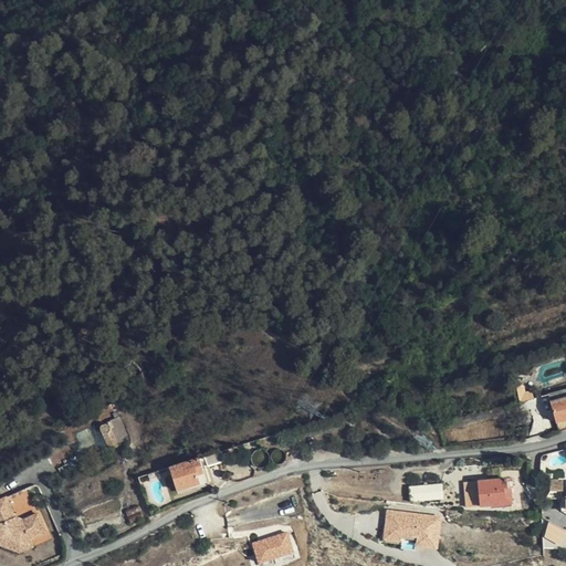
[(565,429),(565,397),(551,402),(558,432),(565,429)]
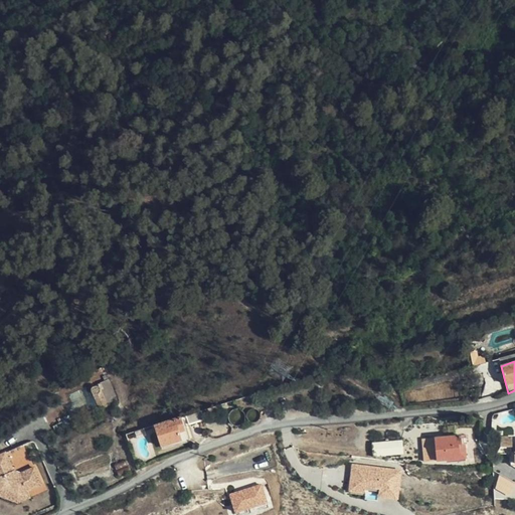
[(113,379),(93,384),(98,405),(118,400),(113,379)]
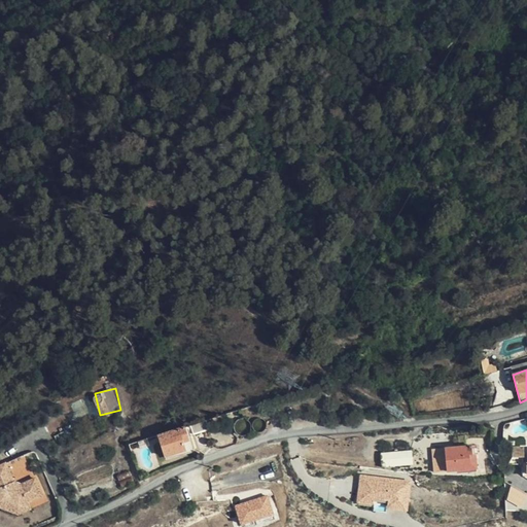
[(216,417),(218,423),(230,419),(227,414),(216,417)]
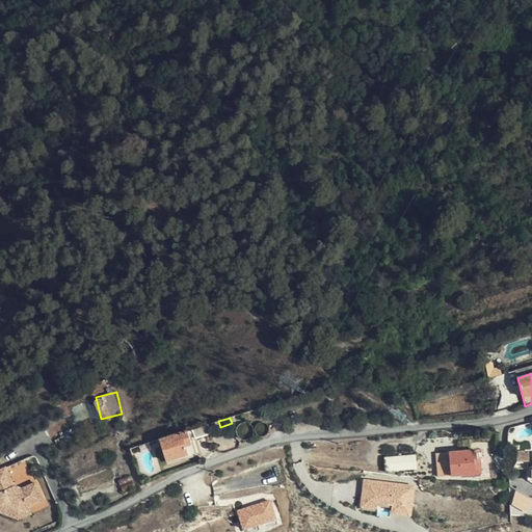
[(232,423),(220,427),(221,431),(233,428),(232,423)]
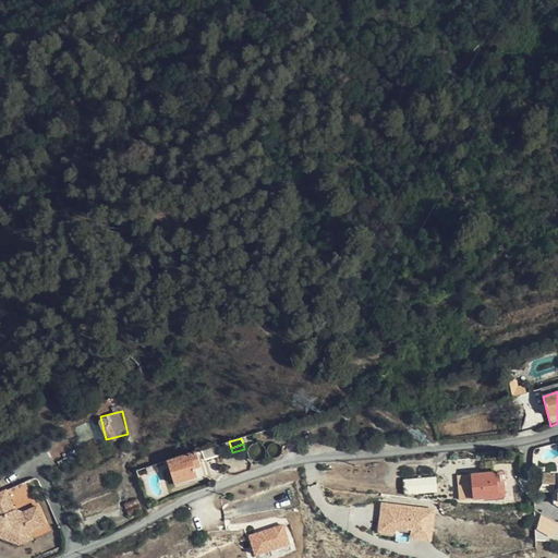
[(221,456),(218,445),(201,450),(205,460),(221,456)]
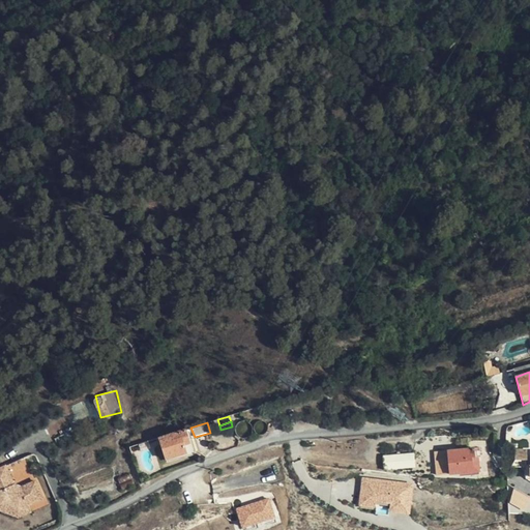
[(193,450),(185,430),(159,438),(166,460),(193,450)]
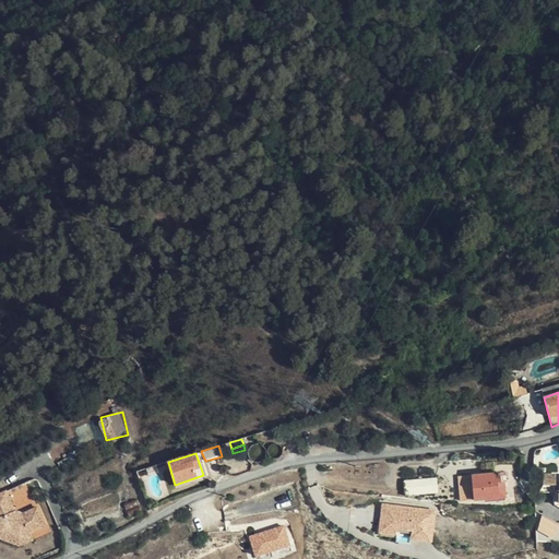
[(462,482),(463,498),(485,498),(485,500),(506,498),(504,471),(473,474),(473,482),(462,482)]
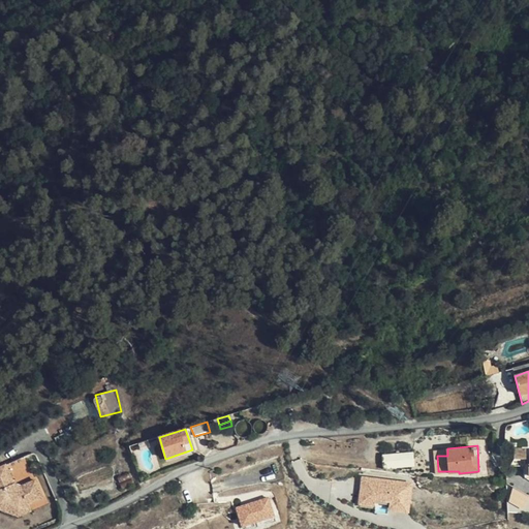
[(387,467),(415,465),(414,452),(386,454),(387,467)]
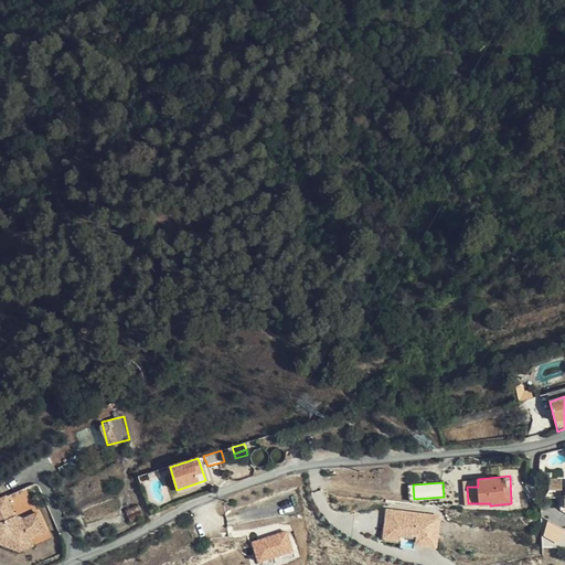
[(563,494),(562,484),(551,486),(551,496),(563,494)]
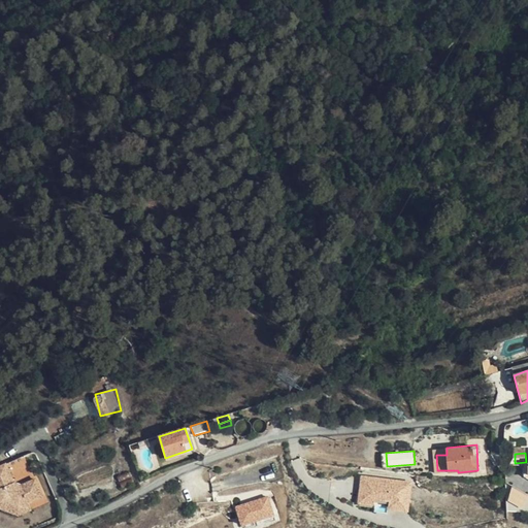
[(0,510),(27,503),(42,499),(31,462),(0,471),(0,510)]
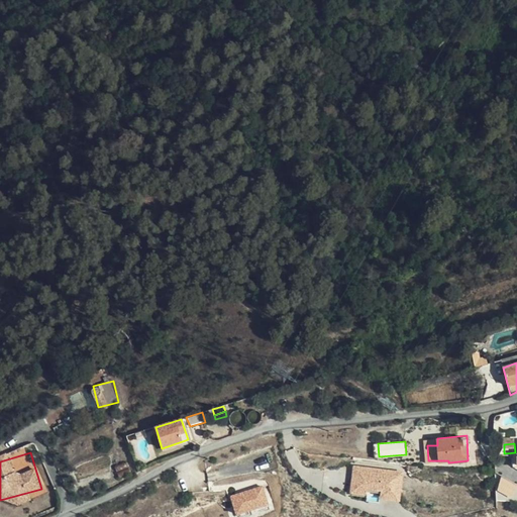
[(401,500),(405,470),(354,463),(350,493),(401,500)]
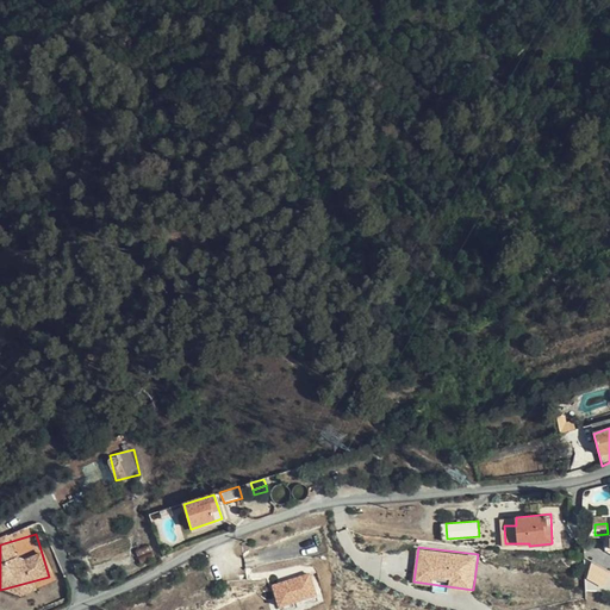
[(272,583),(279,607),(319,595),(312,571),(272,583)]
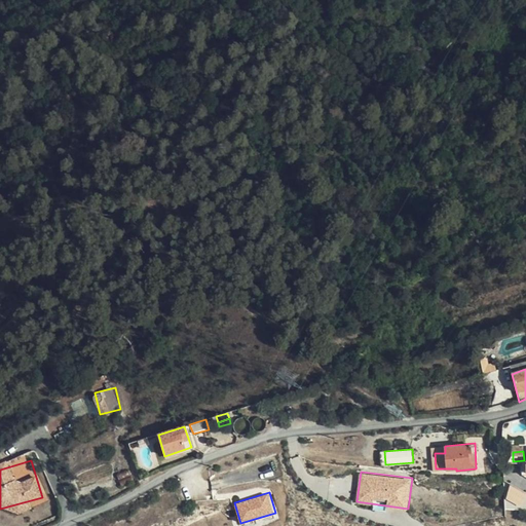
[(27,501),(0,509),(0,516),(17,521),(30,511),(27,501)]
